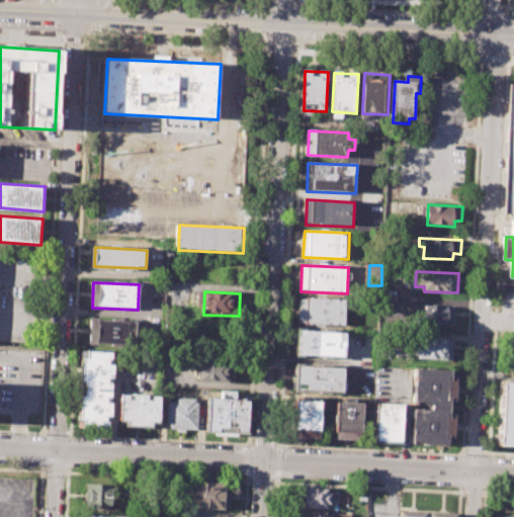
[(301,297),(348,299),(346,326),(300,324),(301,297)]
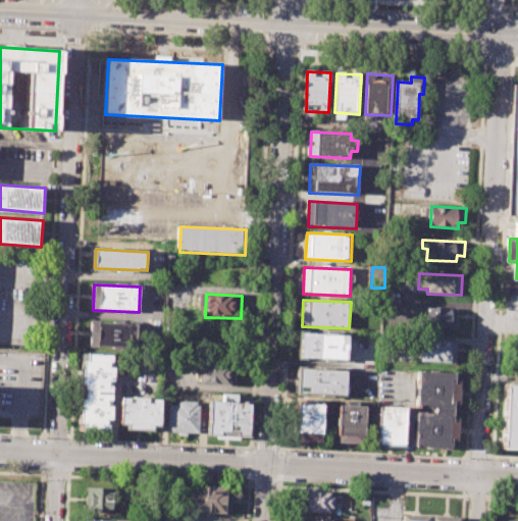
[(420,308),(460,310),(460,329),(419,327),(420,308)]
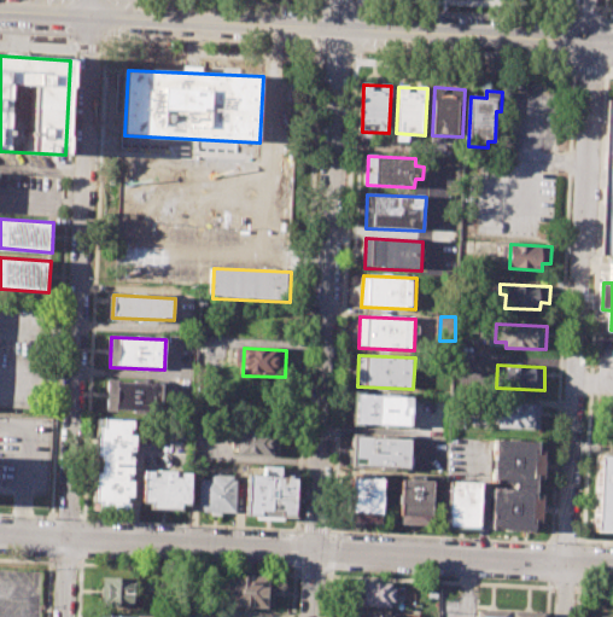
[(109,380),(164,383),(163,414),(107,412),(109,380)]
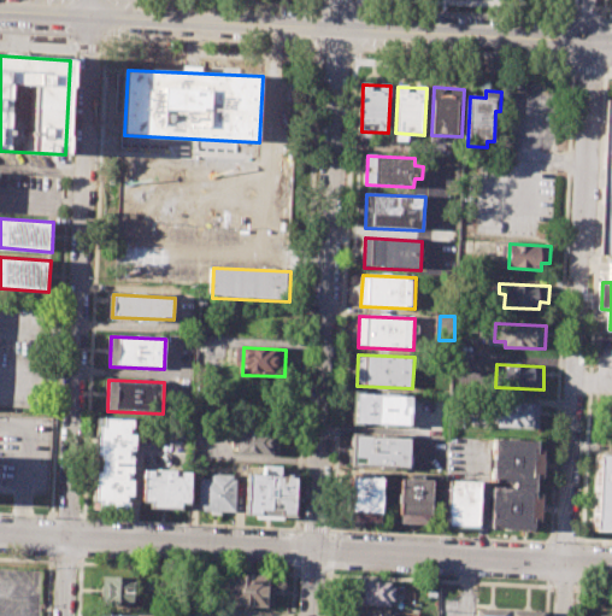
[(354,393),(413,397),(412,427),(353,424),(354,393)]
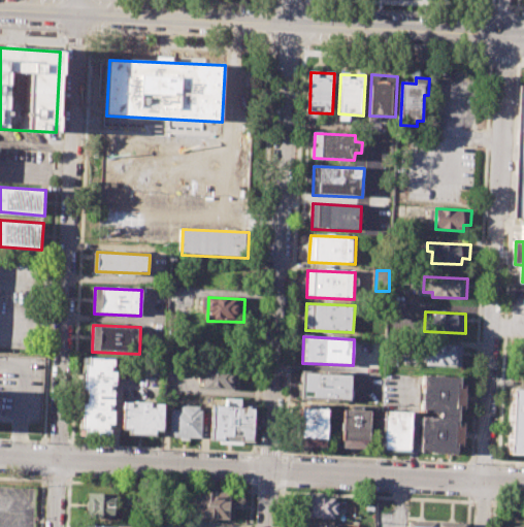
[(428,344),(463,346),(463,367),(427,366),(428,344)]
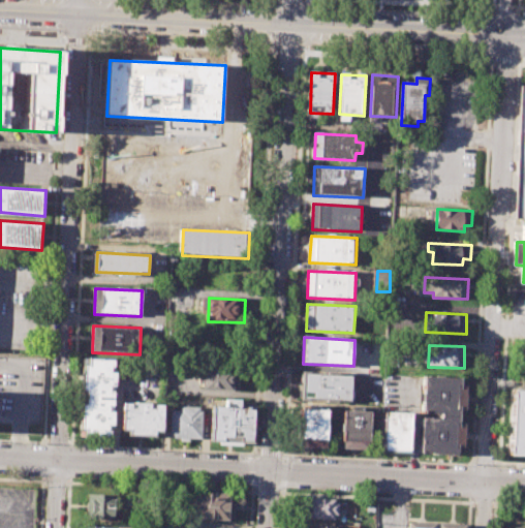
[(90,359),(117,360),(115,425),(111,425),(111,438),(87,437),(87,430),(81,429),(82,402),(87,402),(88,392),(83,392),(84,366),(89,366),(90,359)]
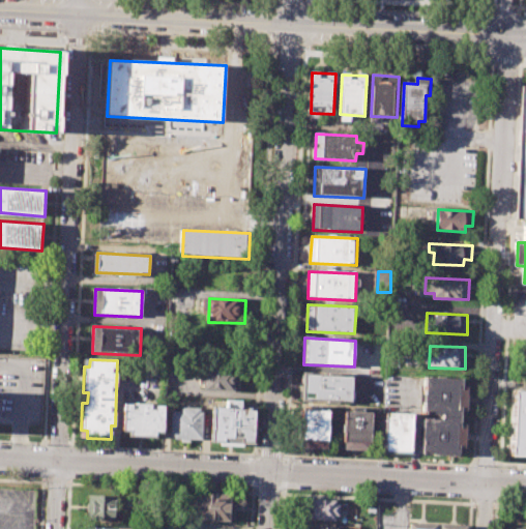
[(202,369),(243,371),(242,392),(207,391),(207,384),(201,384),(202,369)]
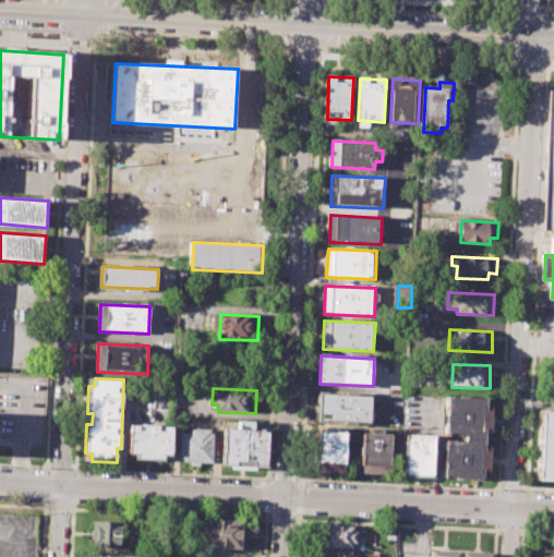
[(320,395),(373,397),(371,424),(318,422),(320,395)]
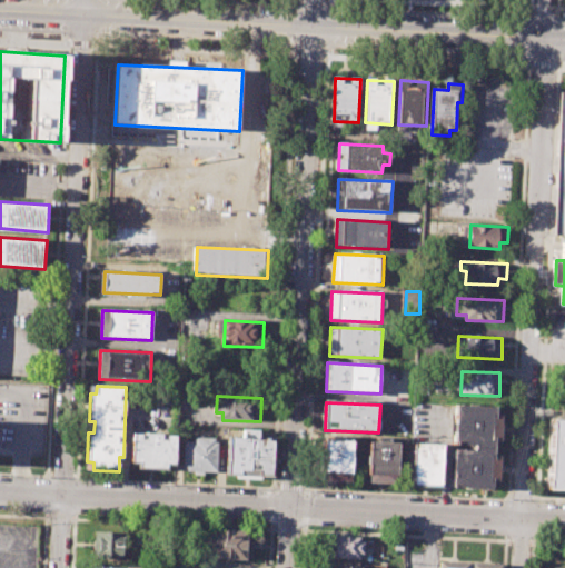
[(458,406),(497,408),(497,416),(504,416),(503,441),(496,441),(495,455),(503,455),(502,482),(494,482),(494,489),(455,487),(456,449),(477,450),(477,445),(457,444),(458,406)]
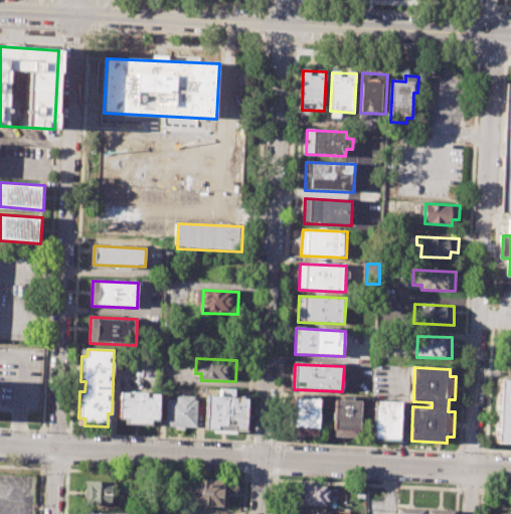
[(510,444),(498,444),(500,380),(510,380),(510,444)]
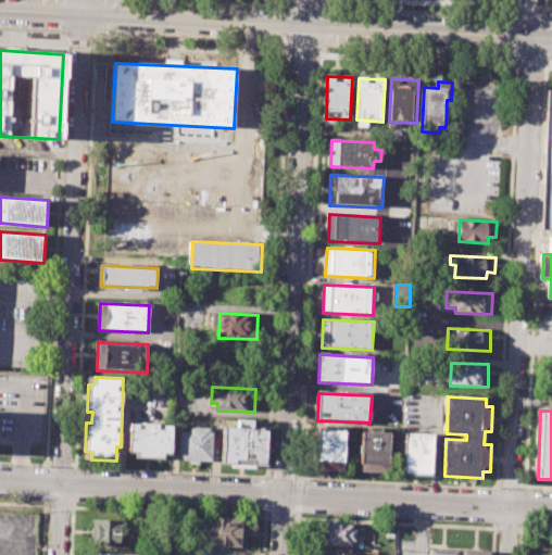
[(224,427),(239,428),(239,419),(255,420),(255,429),(268,430),(267,466),(223,464),(224,427)]
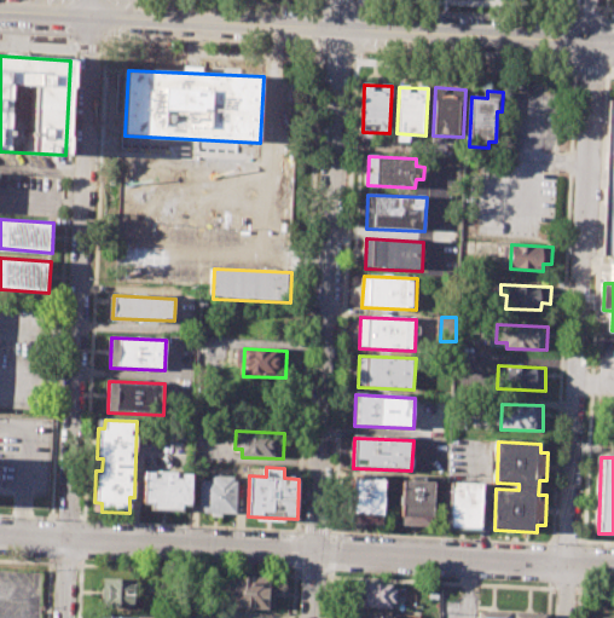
[(146,472),(195,473),(192,504),(184,503),(184,512),(154,509),(154,503),(144,503),(146,472)]
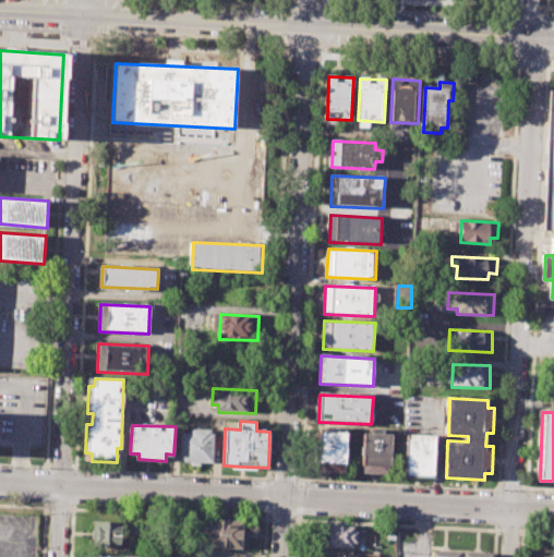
[(318,432),(327,432),(328,426),(334,427),(334,432),(334,433),(332,473),(316,472),(318,432)]
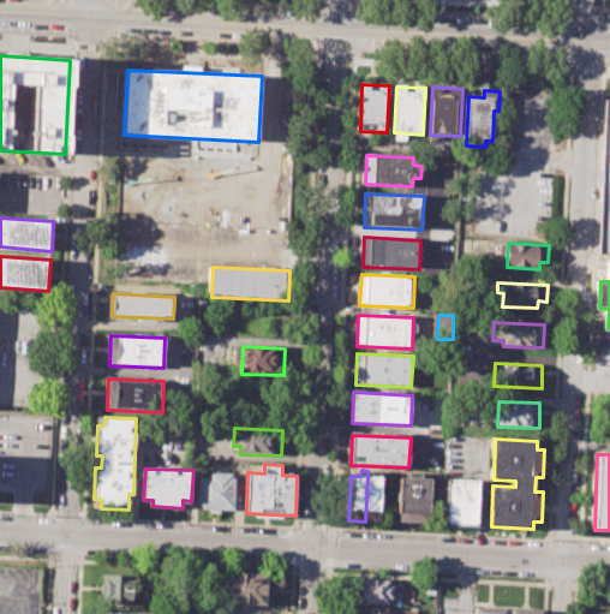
[(368,476),(368,471),(375,471),(375,476),(384,477),(382,522),(365,522),(368,476)]
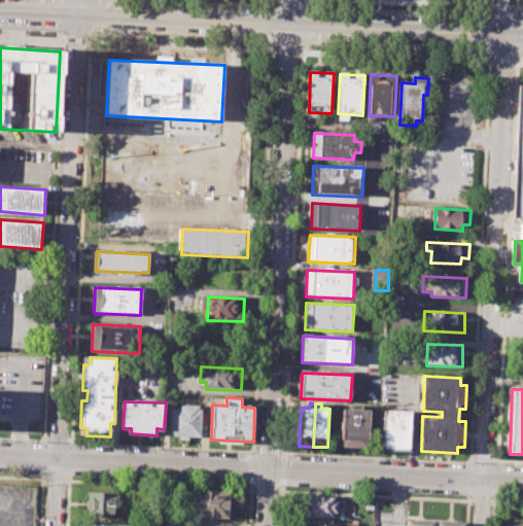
[(172,409),(181,410),(181,405),(203,406),(202,437),(171,436),(172,409)]
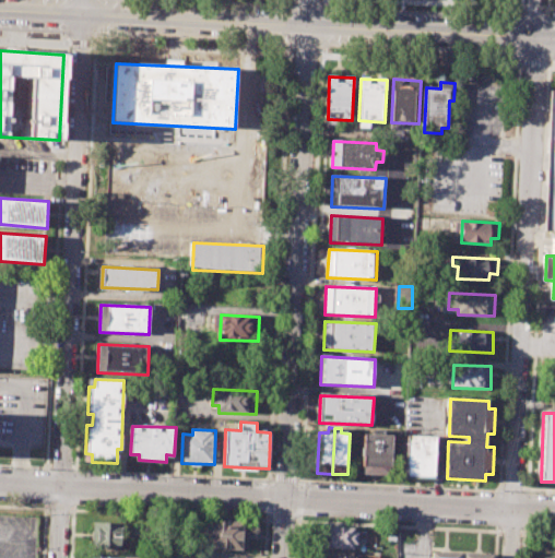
[(365,434),(374,435),(375,429),(380,429),(380,435),(378,475),(363,475),(365,434)]
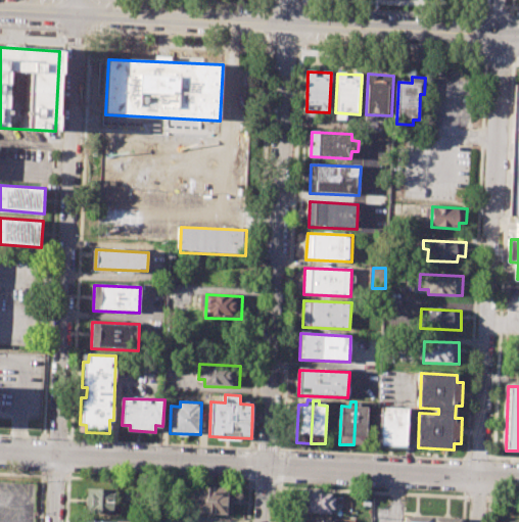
[(356,407),(356,401),(362,402),(362,407),(369,408),(367,444),(354,444),(356,407)]
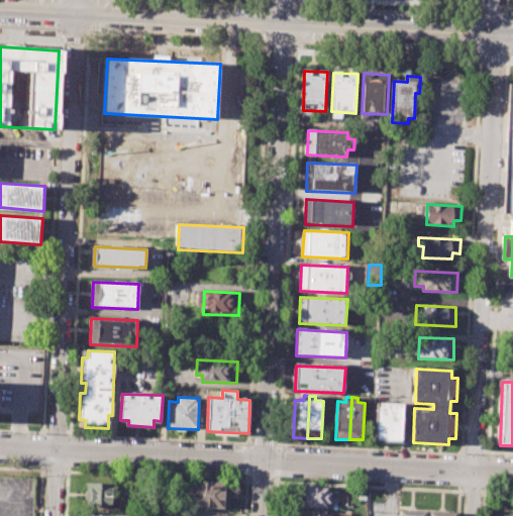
[(378,403),(404,404),(402,442),(376,441),(378,403)]
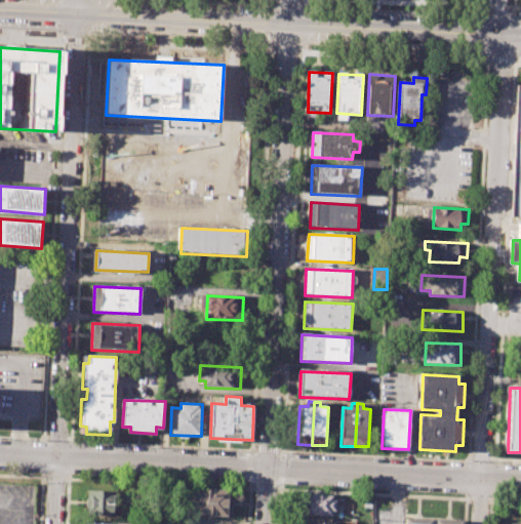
[(197,488),(236,490),(234,516),(196,514),(197,488)]
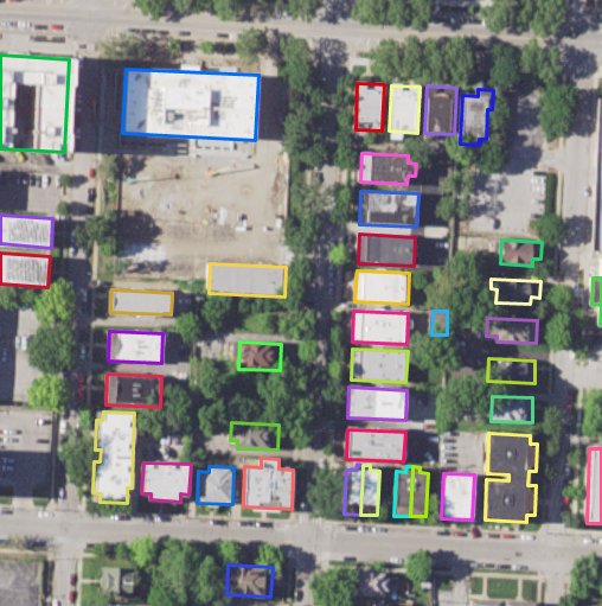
[(104,567),(136,568),(135,599),(103,598),(104,567)]
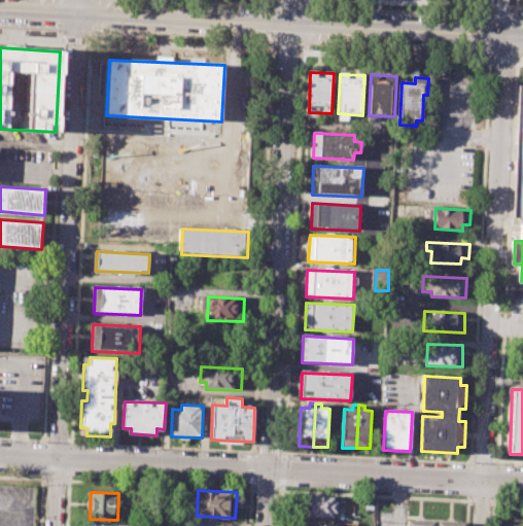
[(307,498),(338,499),(338,503),(343,504),(343,514),(334,513),(333,517),(307,516),(307,498)]
